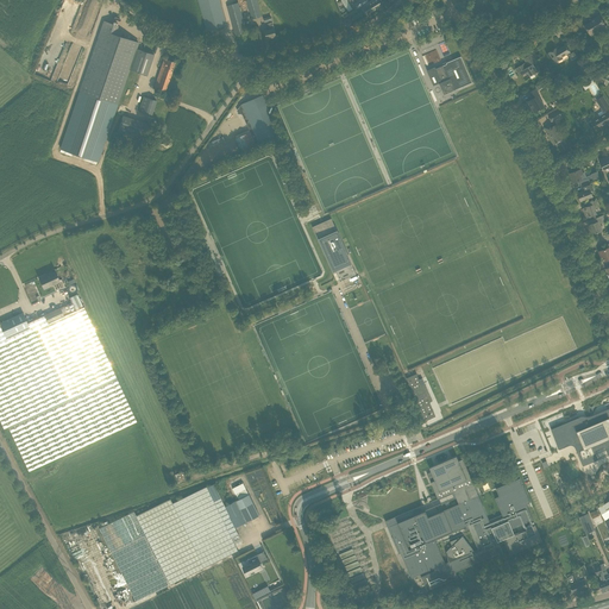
[(198,0),(206,25),(207,31),(226,25),(225,19),(219,0),(198,0)]
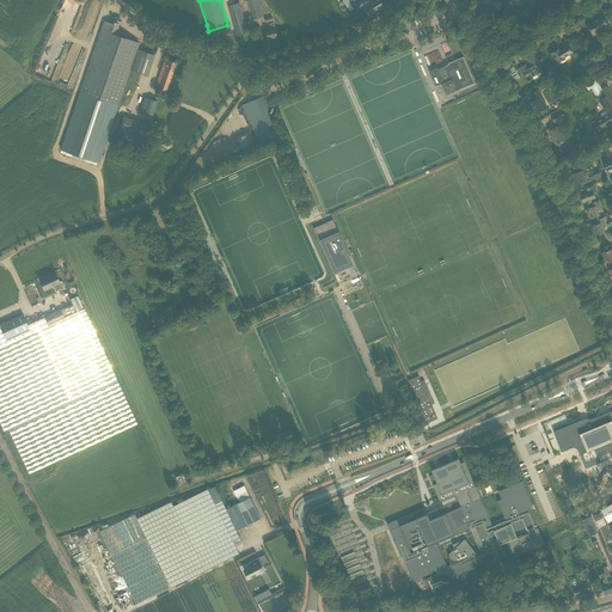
[(248,0),(254,19),(263,17),(257,0),(248,0)]
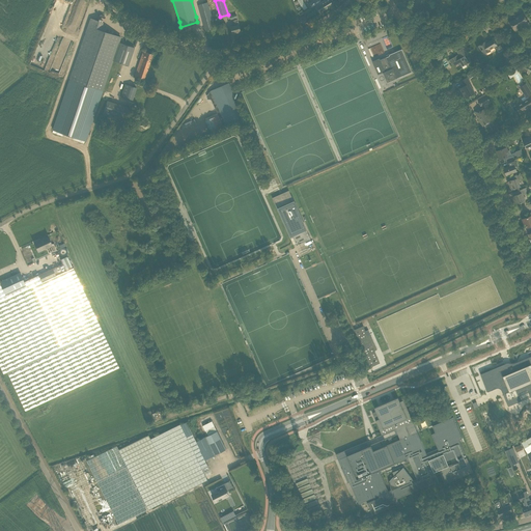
[(297,0),(303,9),(307,7),(302,0),(297,0)]
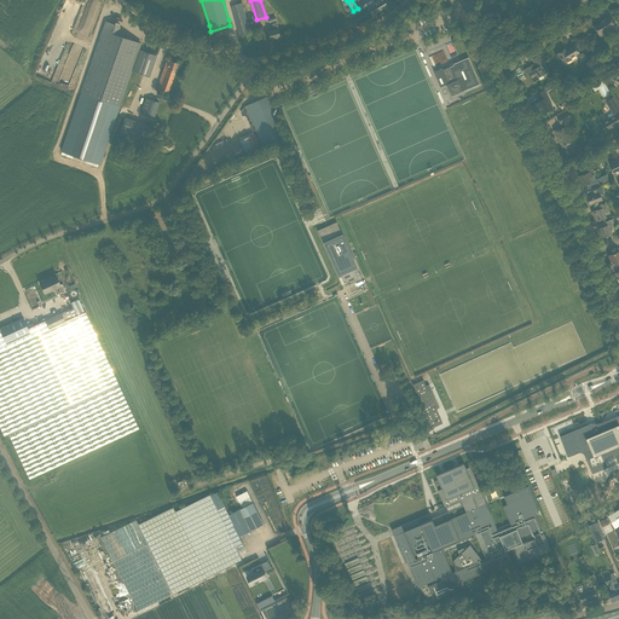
[(365,0),(359,4),(362,9),(363,9),(364,9),(368,6),(369,9),(372,15),(385,9),(387,6),(387,7),(389,6),(385,0),(376,0),(375,1),(372,0),(365,0)]
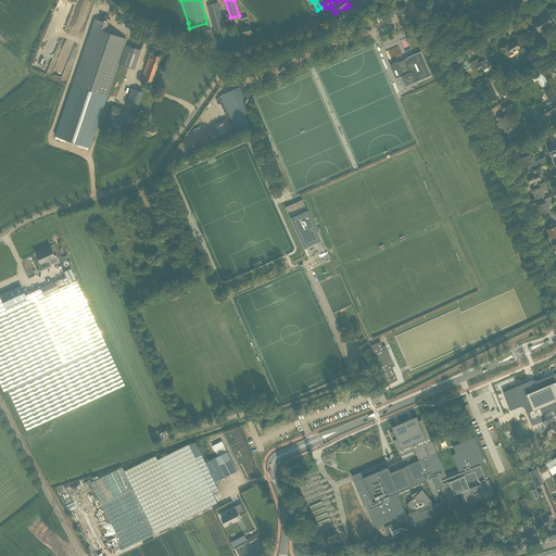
[(207,5),(214,26),(215,32),(225,29),(217,3),(207,5)]
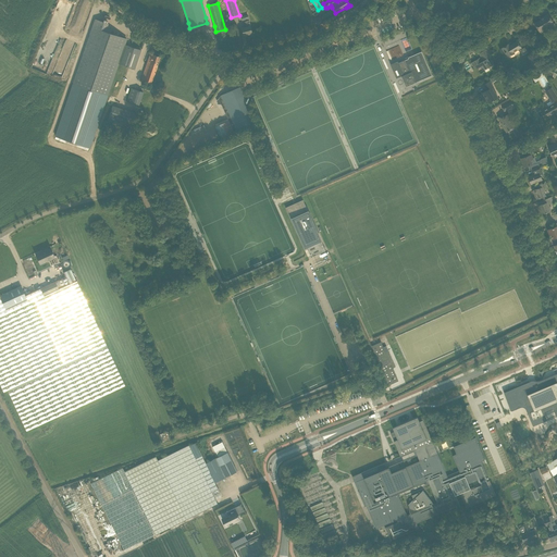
[(554,24),(551,19),(548,14),(543,16),(544,17),(534,23),(540,33),(554,24)]
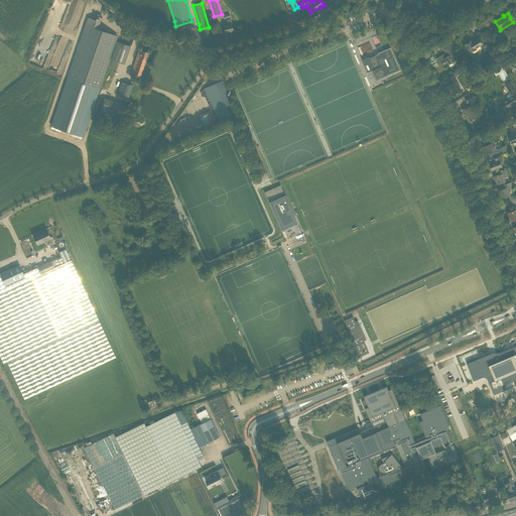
[(227,18),(229,24),(225,26),(227,32),(234,30),(233,26),(232,23),(232,24),(230,14),(224,15),(225,19),(227,18)]
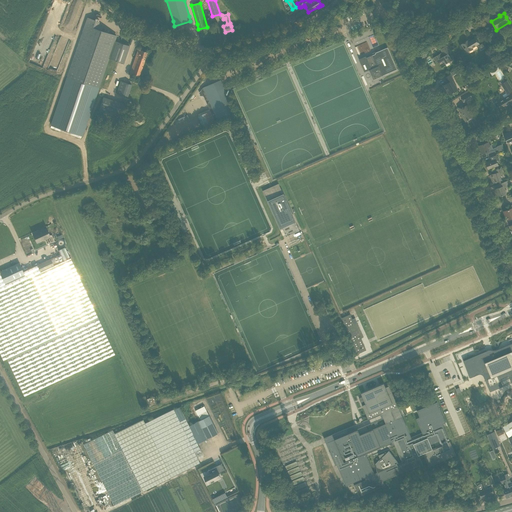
[(89,18),(69,78),(98,88),(108,58),(123,63),(129,46),(116,42),(114,41),(116,35),(96,29),(98,21),(89,18)]
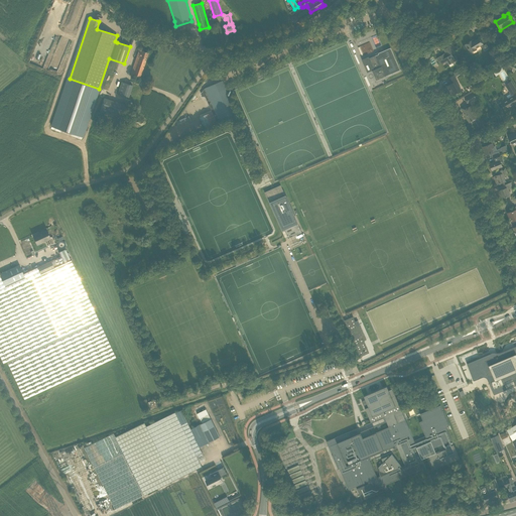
[(465,44),(468,48),(470,53),(477,49),(476,48),(483,44),(479,37),(472,42),(472,40),(465,44)]
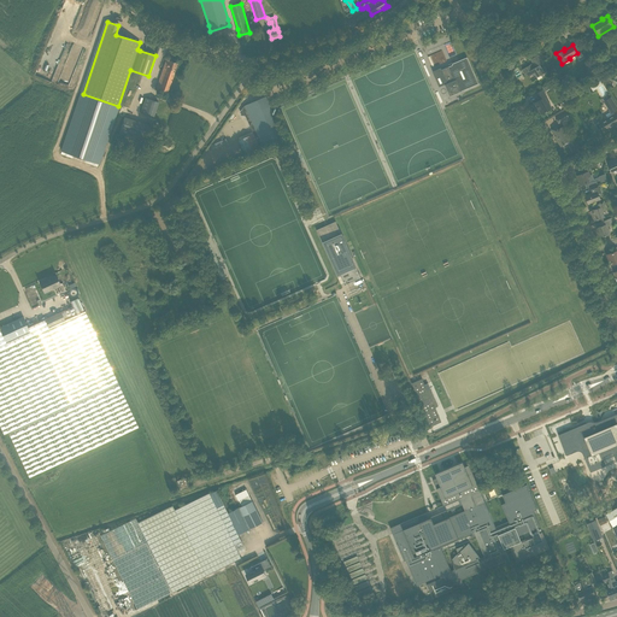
[(544,63),(541,60),(539,54),(530,59),(533,63),(522,70),(527,77),(534,72),(536,77),(544,72),(540,65),(544,63)]
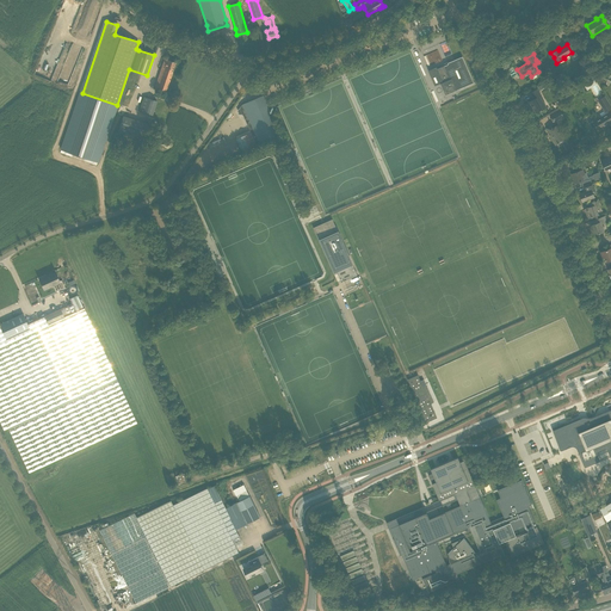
[(438,72),(436,73),(440,81),(445,96),(474,82),(462,57),(448,63),(448,65),(437,69),(438,72)]
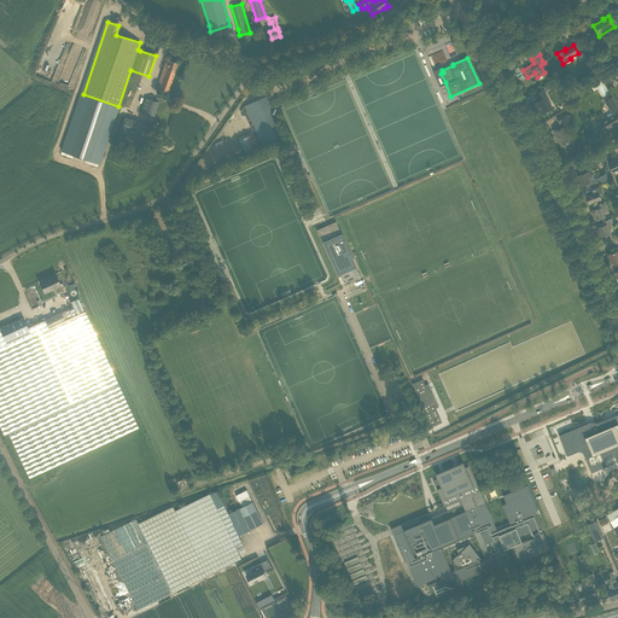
[(156,91),(167,94),(178,63),(167,59),(156,91)]
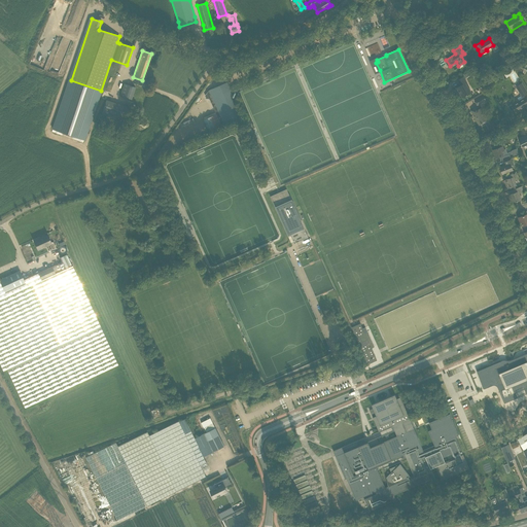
[(518,78),(516,75),(517,75),(514,69),(503,73),(505,77),(511,75),(512,77),(515,76),(516,78),(514,79),(515,80),(518,78)]
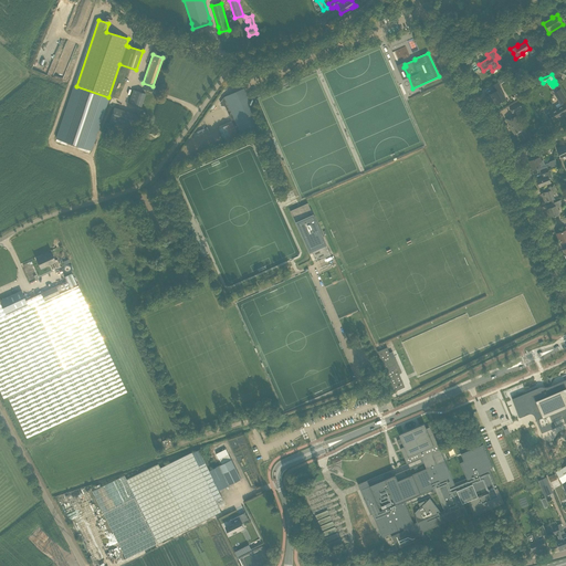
[(495,92),(490,94),(496,105),(501,103),(503,101),(498,91),(499,90),(501,88),(498,82),(496,83),(492,86),(495,92)]
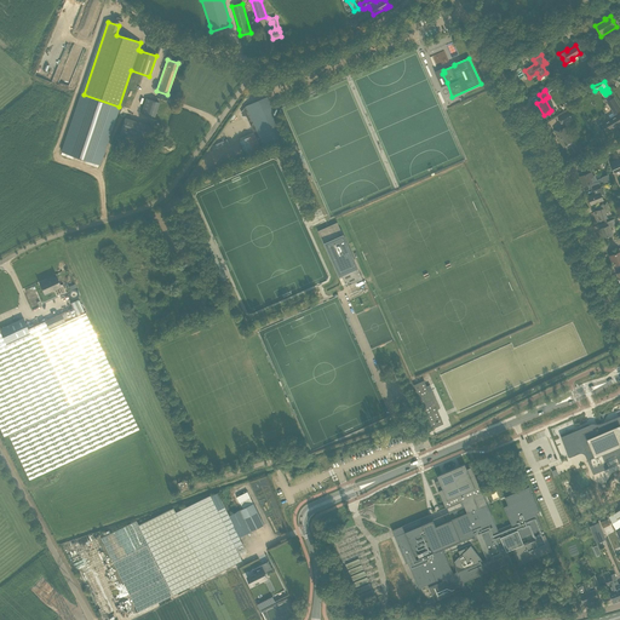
[(84,95),(63,153),(99,165),(119,107),(84,95)]
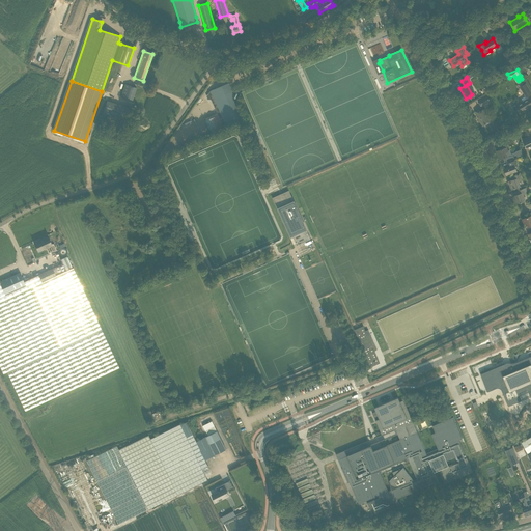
[(218,115),(205,120),(211,133),(226,127),(226,126),(244,117),(229,83),(212,90),(211,91),(208,93),(206,95),(208,100),(212,100),(218,115)]
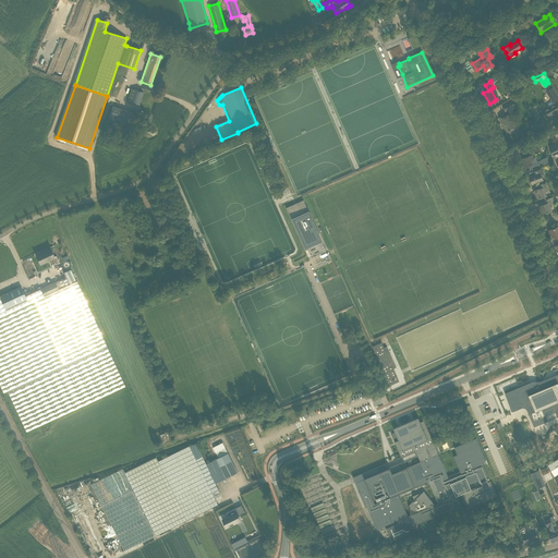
[(557,96),(553,87),(546,92),(553,101),(553,102),(555,101),(557,98),(557,96)]
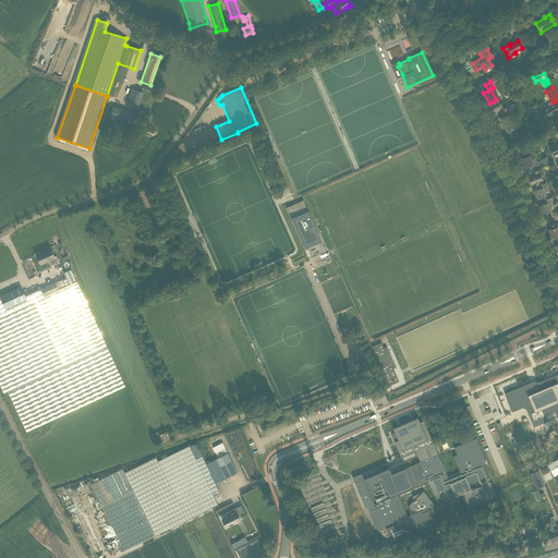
[(143,93),(132,88),(128,101),(138,106),(143,93)]
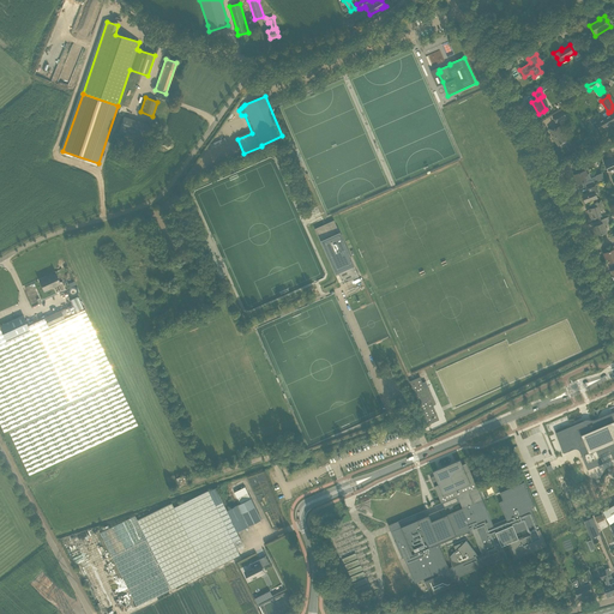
[(555,122),(565,116),(563,112),(553,118),(555,122)]
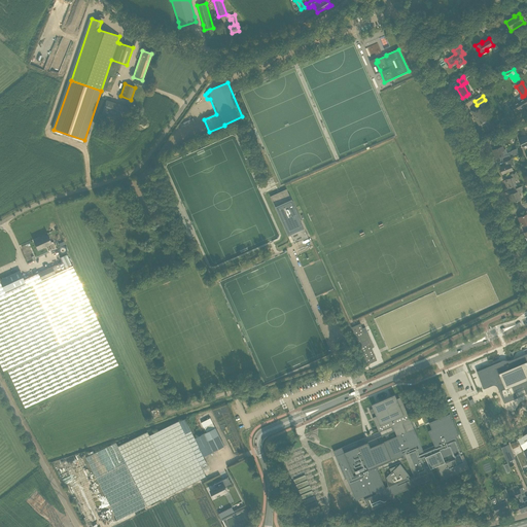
[(512,104),(508,106),(508,107),(512,111),(514,109),(516,112),(526,105),(526,97),(524,96),(522,97),(522,96),(521,96),(517,99),(519,101),(512,105),(512,104)]
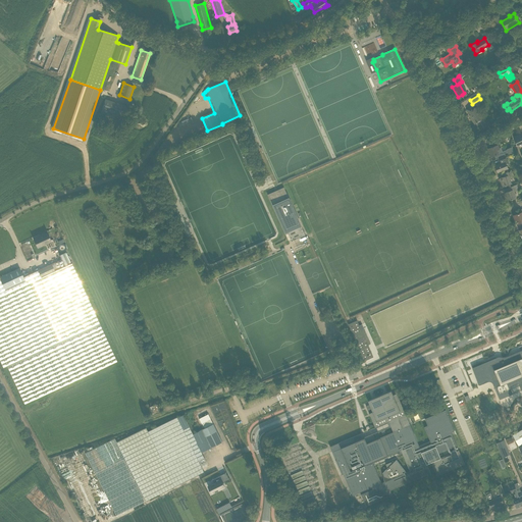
[(127,106),(105,99),(101,113),(122,120),(127,106)]
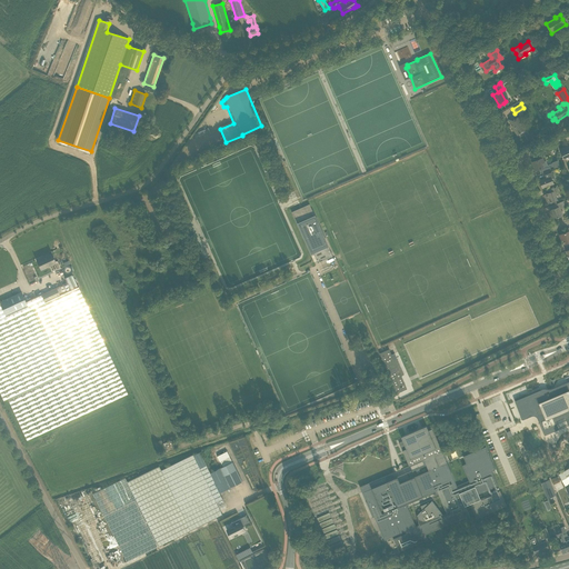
[(513,117),(509,119),(513,127),(512,128),(517,136),(527,129),(525,126),(519,117),(515,119),(513,117)]
